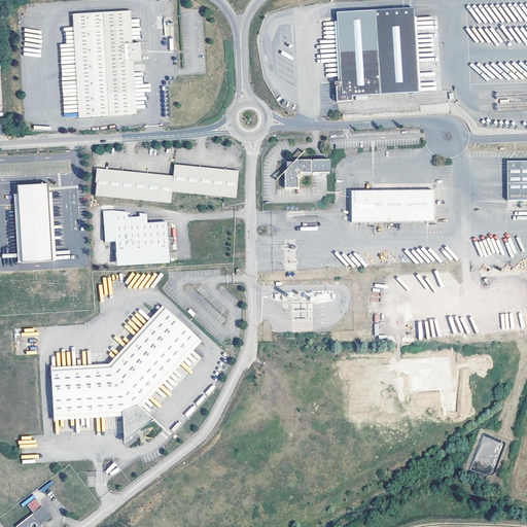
[(415,7),(338,11),(341,86),(336,86),(336,102),(352,101),(352,96),(419,92),(415,7)]
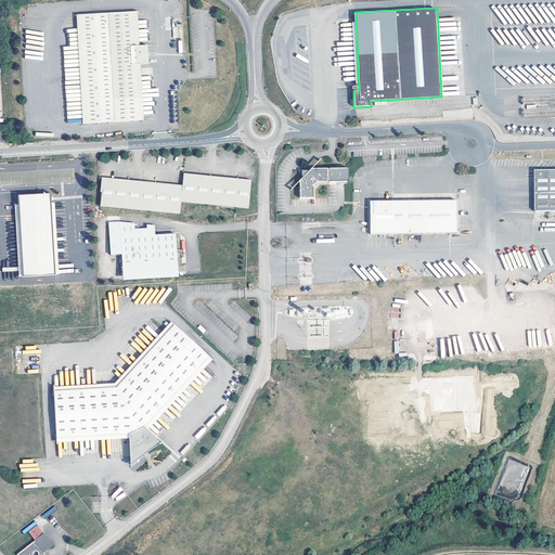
[(137,12),(81,15),(87,125),(142,121),(137,12)]
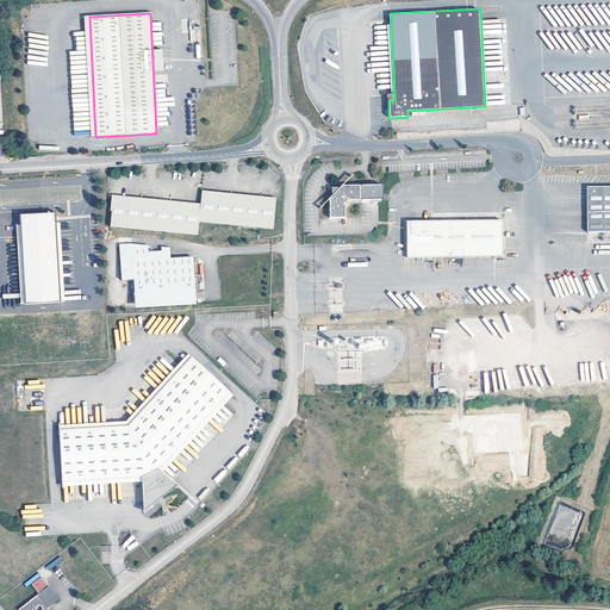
[(95,137),(89,17),(85,17),(91,137),(95,137)]
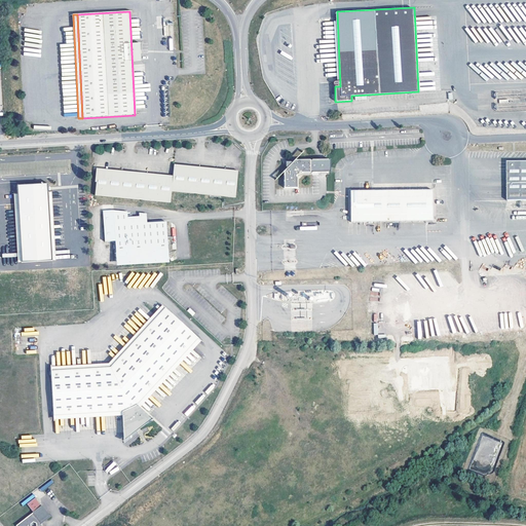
[(323,160),(296,160),(292,164),(291,163),(289,162),(288,163),(287,163),(286,164),(286,166),(287,168),(285,171),(285,189),(297,189),(297,179),(294,176),(296,175),(296,176),(298,174),(298,173),(299,173),(300,173),(309,173),(323,173),(323,160)]
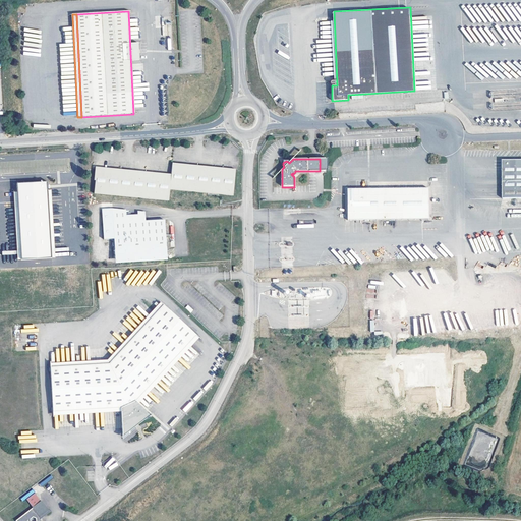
[(520,160),(502,160),(503,201),(520,200),(520,160)]
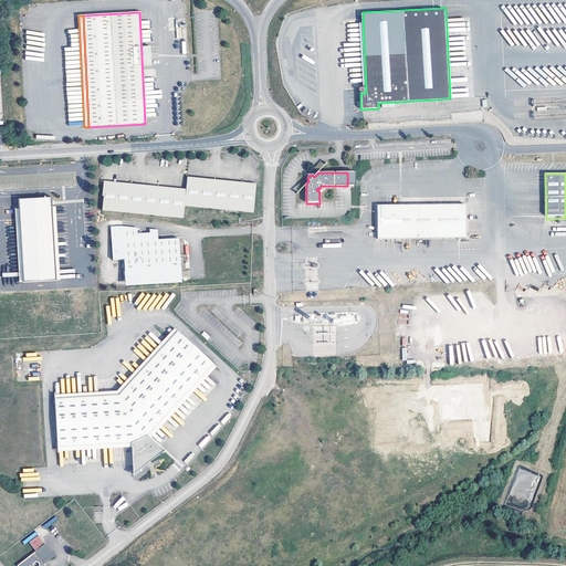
[(187,188),(185,205),(253,211),(257,182),(188,176),(187,188)]
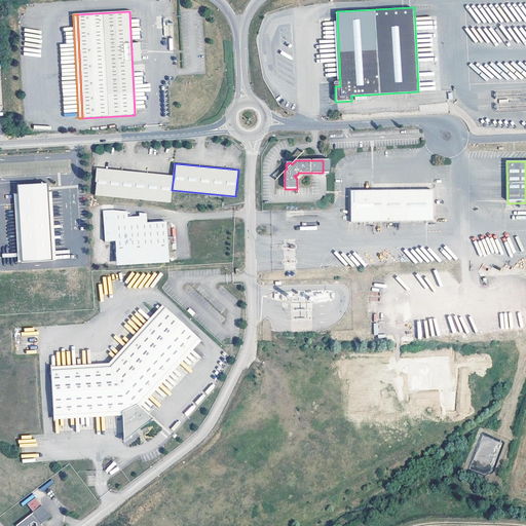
[(172,190),(174,175),(96,167),(95,181),(96,181),(95,195),(170,202),(171,197),(172,190)]
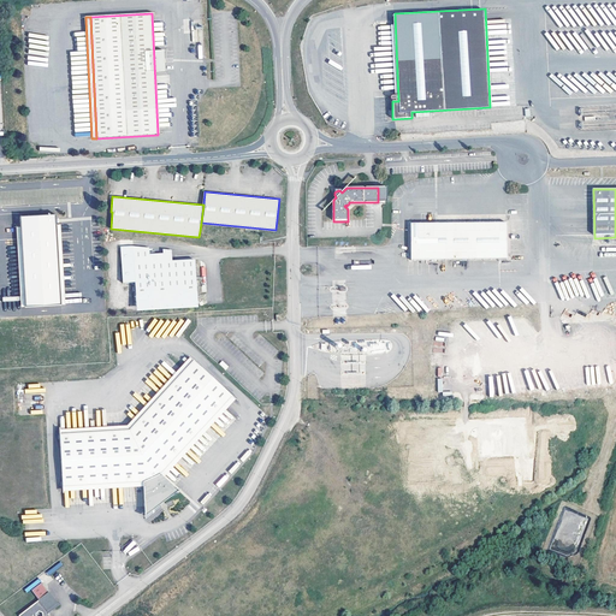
[(21,219),(21,229),(24,309),(59,308),(57,227),(57,226),(58,226),(58,221),(57,221),(55,217),(21,219)]
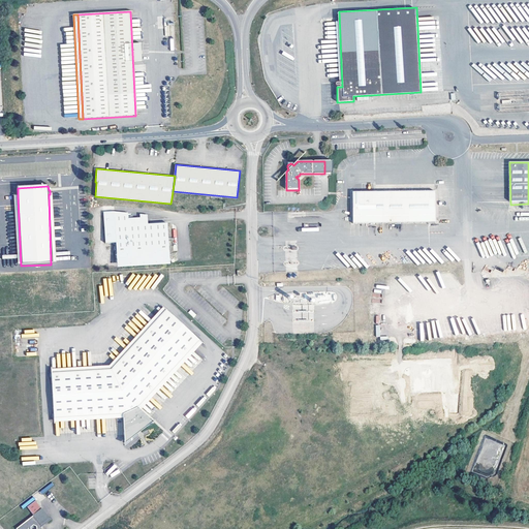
[(434,191),(352,192),(352,223),(434,221),(434,191)]
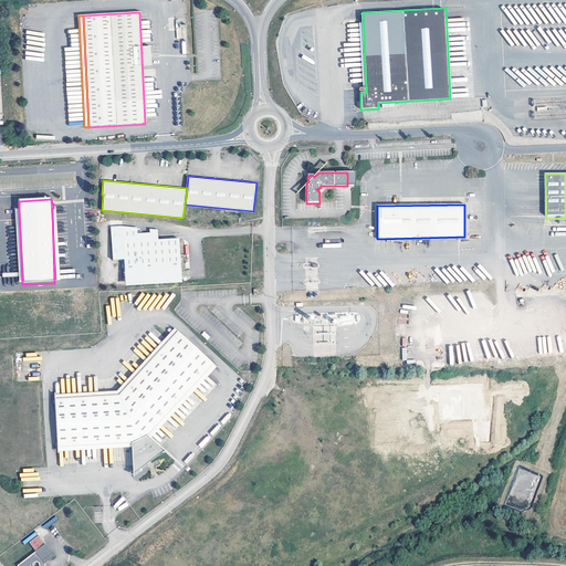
[(122,226),(123,280),(179,276),(178,238),(157,239),(150,239),(150,232),(149,232),(137,232),(136,227),(122,226)]
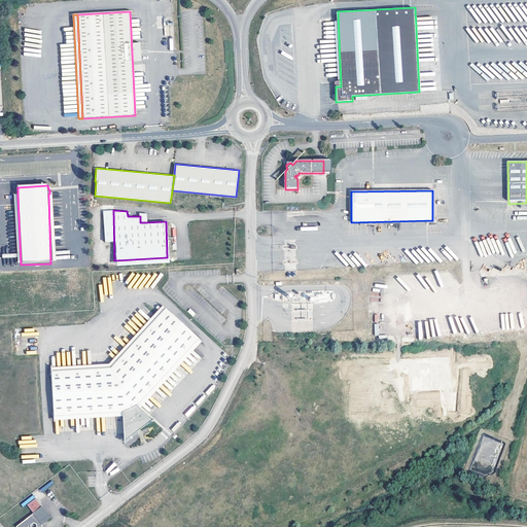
[(157,316),(164,310),(161,307),(108,362),(50,366),(50,370),(110,366),(157,316)]
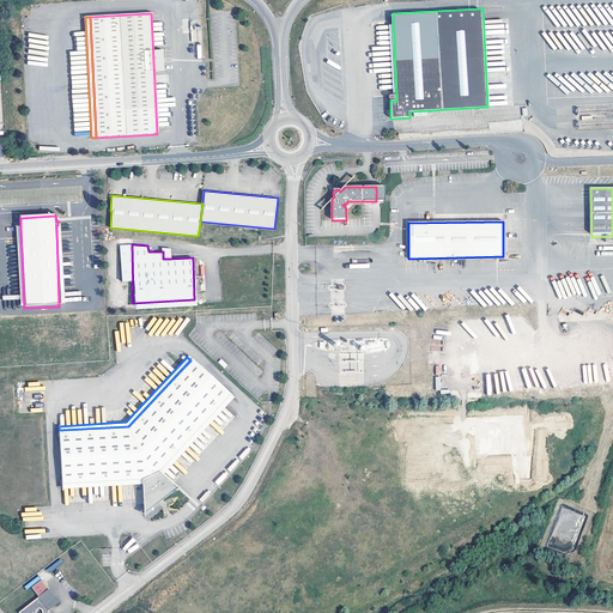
[(228,395),(190,360),(183,368),(188,371),(186,374),(192,380),(220,407),(228,395)]
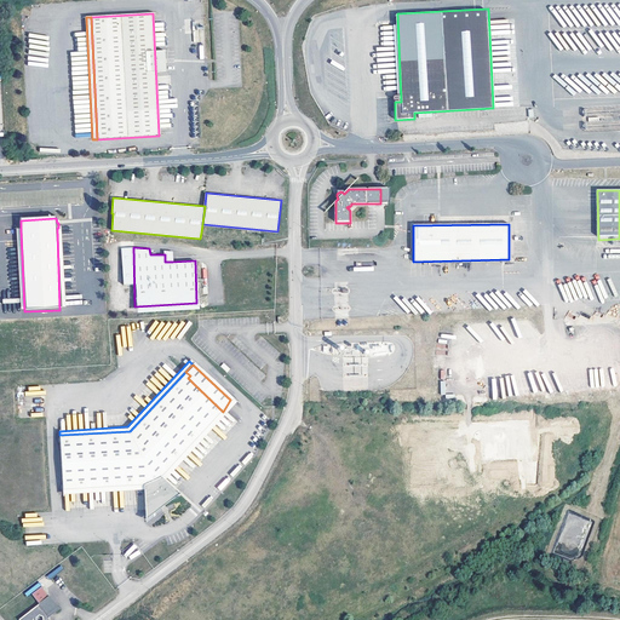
[(223,412),(194,384),(188,378),(190,375),(185,372),(130,431),(59,435),(63,489),(141,486),(141,514),(154,509),(155,511),(159,509),(158,506),(176,498),(158,481),(223,412)]
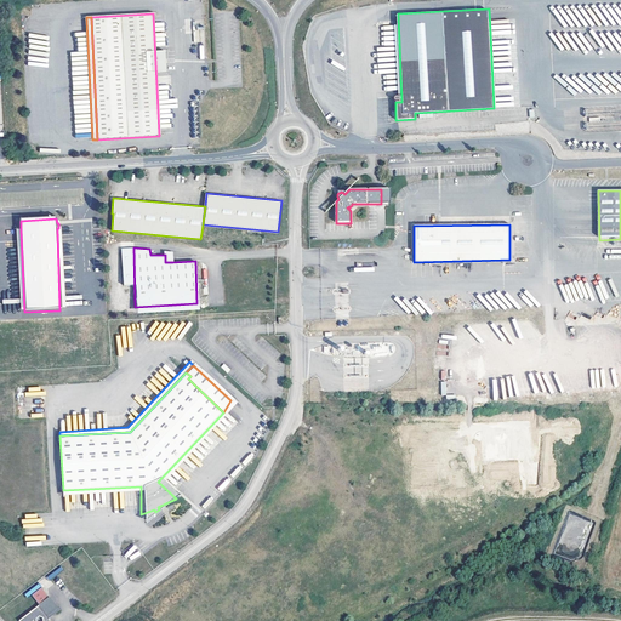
[(155,512),(154,510),(141,514),(141,524),(176,499),(158,507),(159,510),(155,512)]
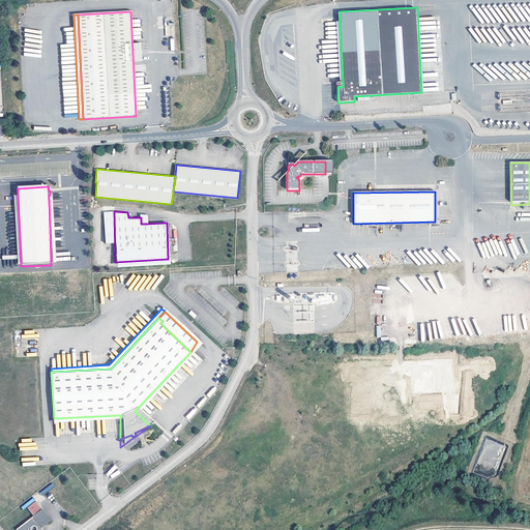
[(31,442),(31,438),(21,439),(22,443),(19,443),(19,450),(37,449),(36,442),(31,442)]
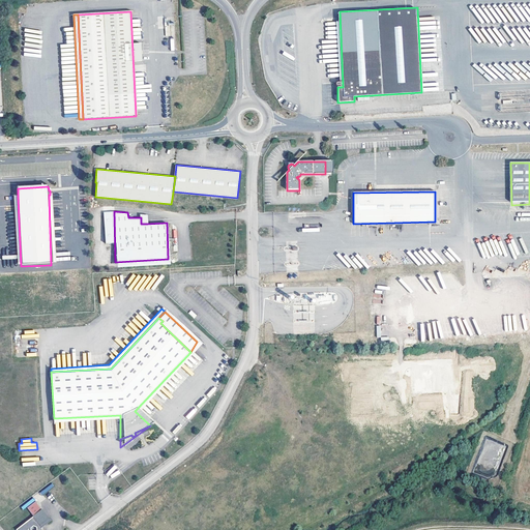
[(41,494),(54,487),(53,484),(40,492),(41,494)]
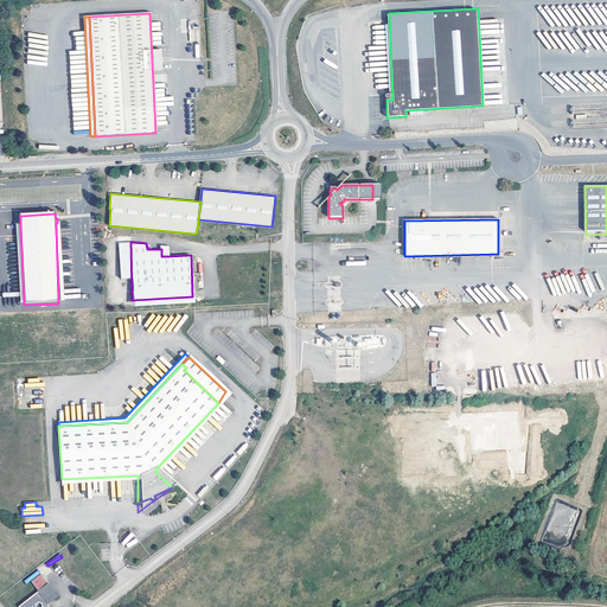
[(58,598),(40,575),(31,582),(39,592),(19,606),(48,606),(49,606),(58,598)]
